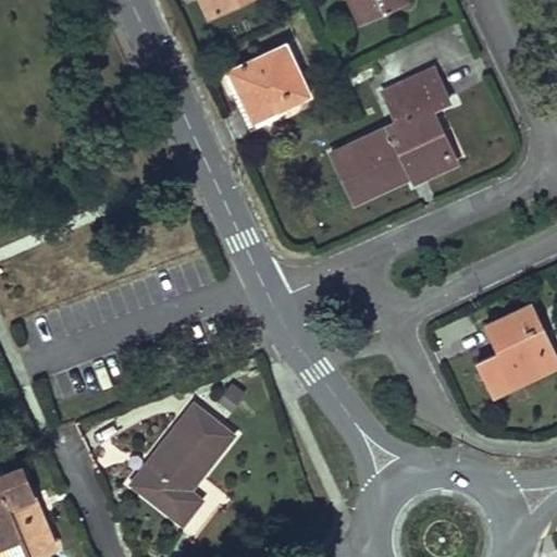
[(210,14),(219,10),(213,0),(202,0),(205,2),(210,14)]
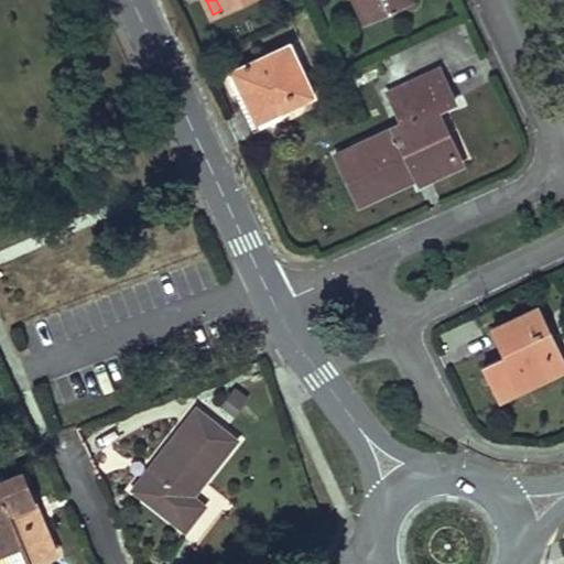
[(216,0),(221,10),(242,0),(216,0)]
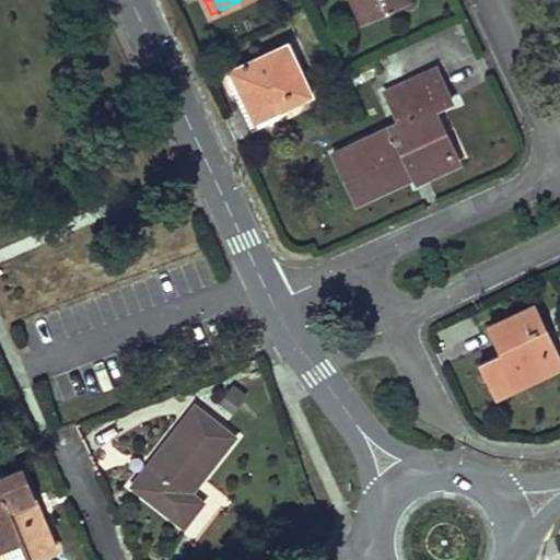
[(351,0),(362,21),(403,1),(401,0),(351,0)]
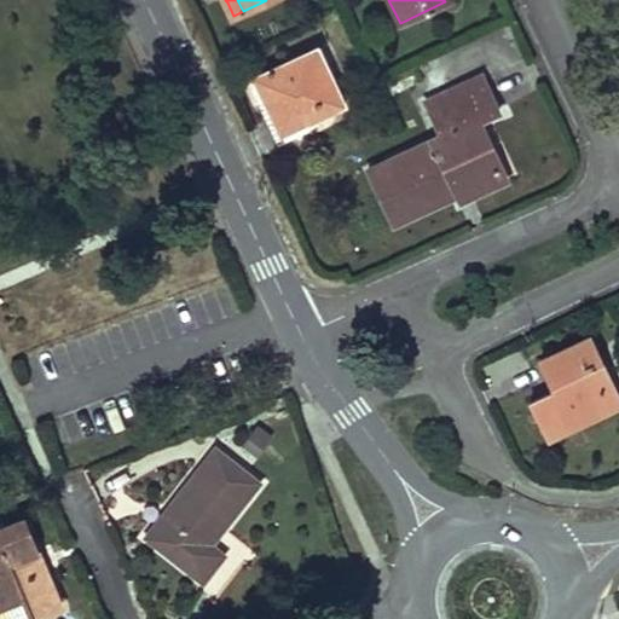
[(254,77),(266,103),(271,100),(285,133),(345,105),(318,47),(254,77)]
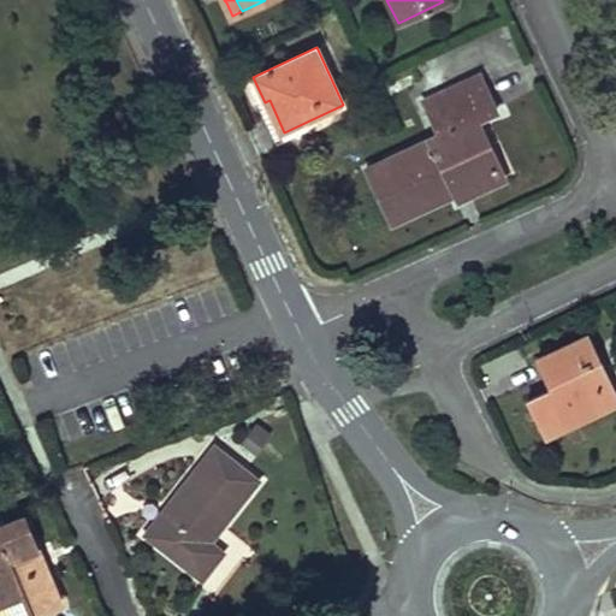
[(499,167),(477,119),(496,111),(479,76),(434,98),(451,131),(444,134),(368,170),(392,223),(455,194),(456,193),(455,189),(499,167)]
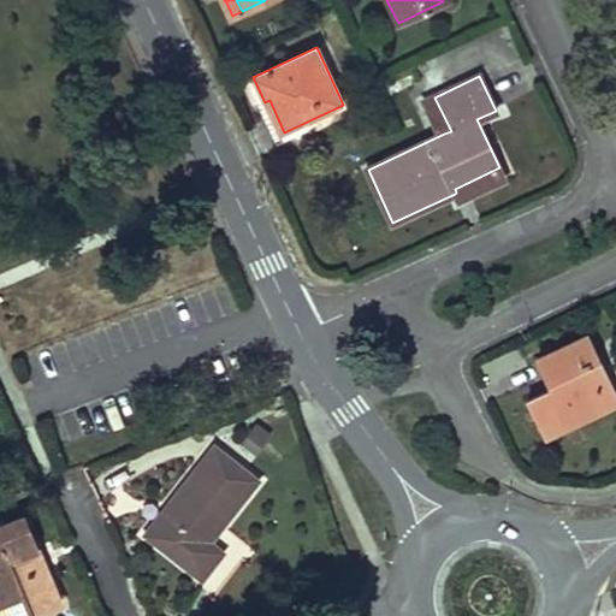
[(444,134),(451,131),(434,98),(428,100),(444,134)]
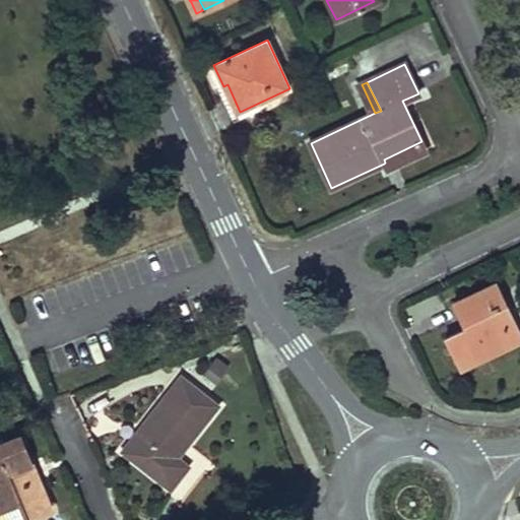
[(236,114),(240,112),(228,84),(223,86),(229,98),(236,114)]
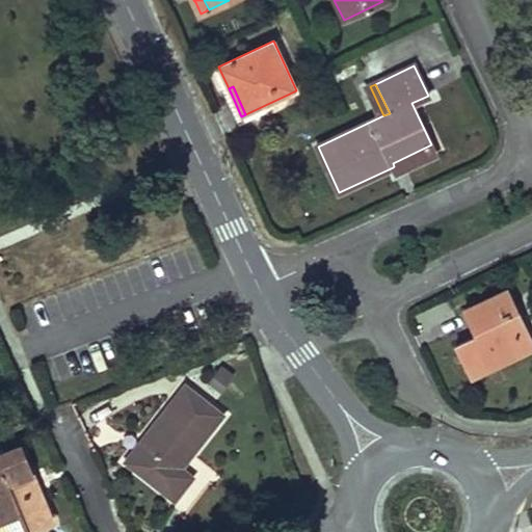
[(435,154),(431,144),(393,163),(394,166),(393,167),(396,173),(419,162),(435,154)]
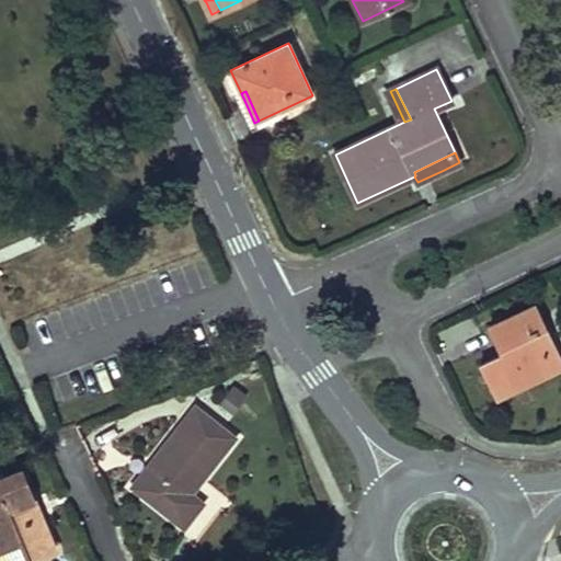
[(560,367),(560,362),(534,306),(511,316),(490,327),(503,354),(481,364),(497,398),(560,367)]
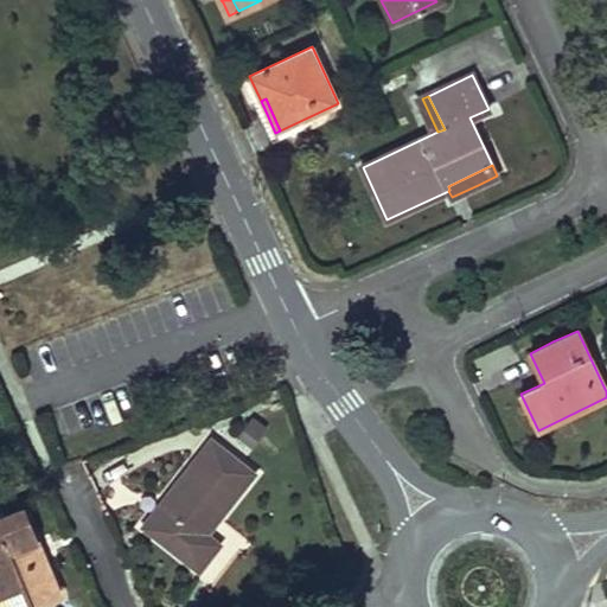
[(256,473),(211,438),(141,526),(199,572),(222,544),(208,534),(200,528),(211,513),(219,519),(256,473)]
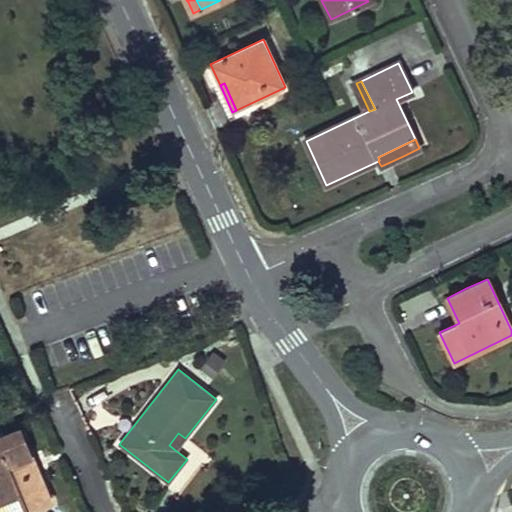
[(34,461),(20,429),(0,436),(0,501),(20,493),(27,511),(50,502),(36,468),(29,471),(26,465),(34,461)]
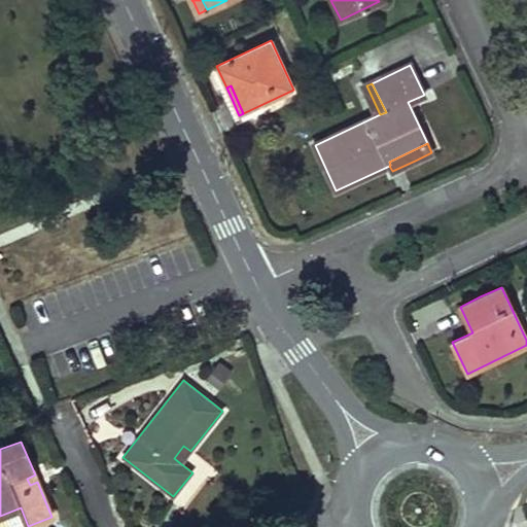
[(174,458),(180,463),(190,451),(183,446),(174,458)]
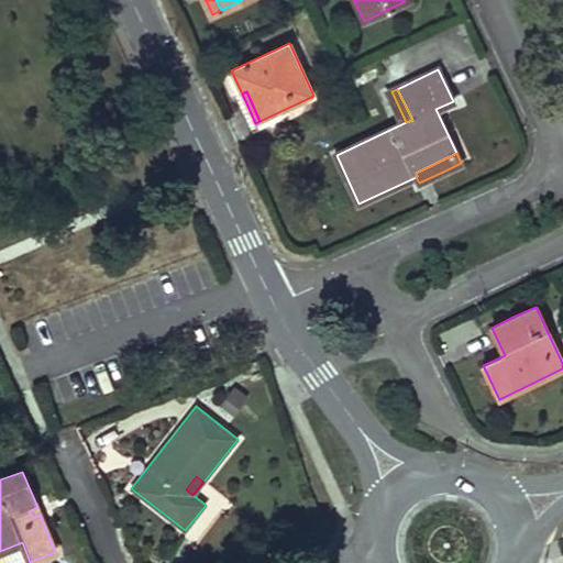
[(32,518),(40,515),(37,507),(29,511),(32,518)]
